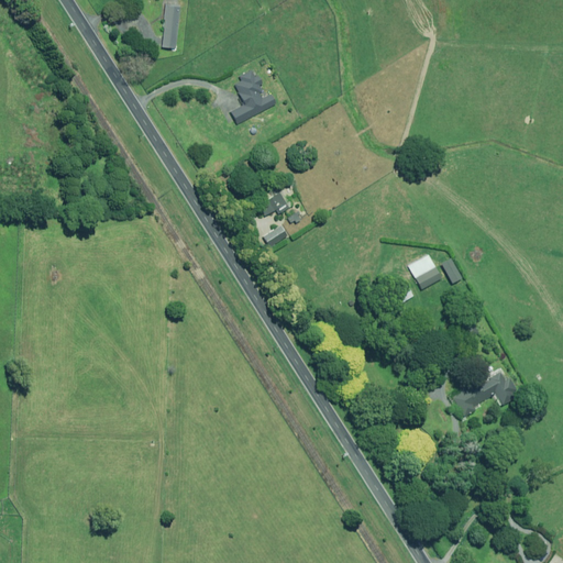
[(177,48),(180,7),(166,6),(165,20),(166,20),(163,47),(177,48)]
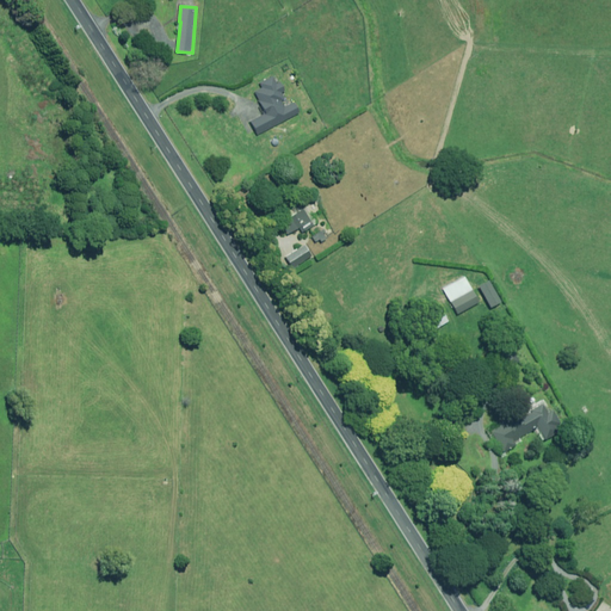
[(289,98),(277,74),(260,84),(261,86),(254,90),(266,113),(252,122),(258,135),(301,113),(295,103),(287,107),(283,102),(289,98)]
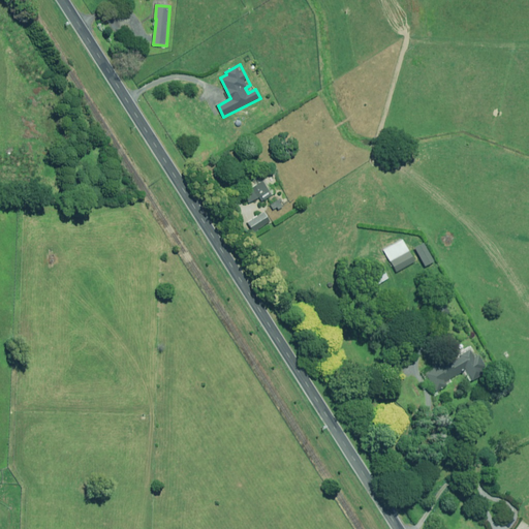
[(273,195),(263,181),(244,193),(250,203),(261,196),(265,200),(273,195)]
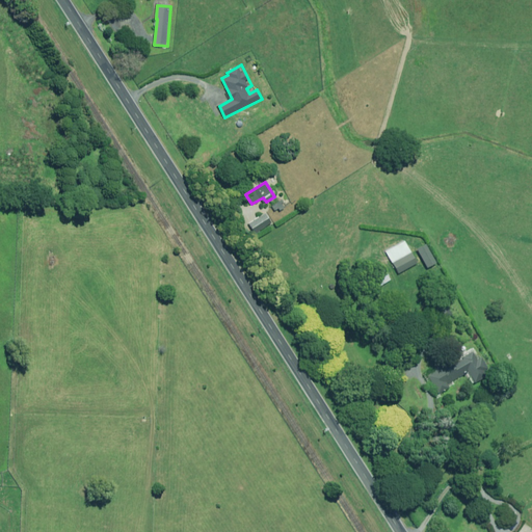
[(272,223),(266,214),(250,224),(256,234),(272,223)]
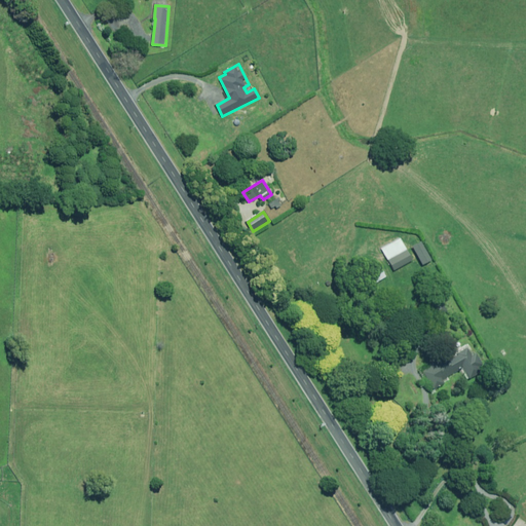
[(413,261),(400,237),(381,248),(395,270),(413,261)]
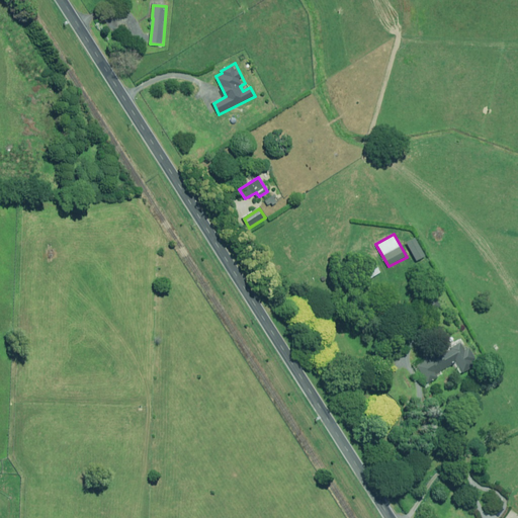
[(425,256),(415,238),(406,243),(416,261),(425,256)]
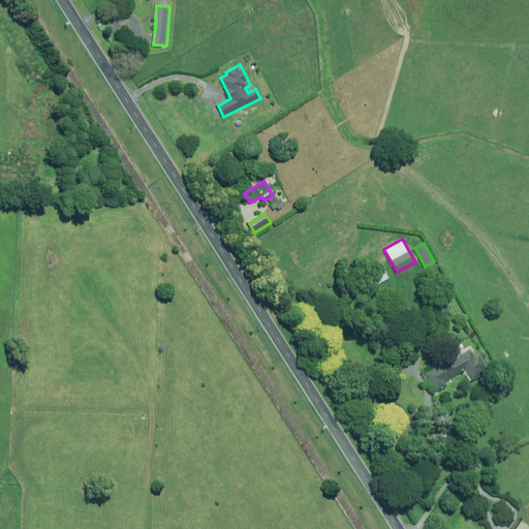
[(389,278),(383,269),(373,275),(379,284),(389,278)]
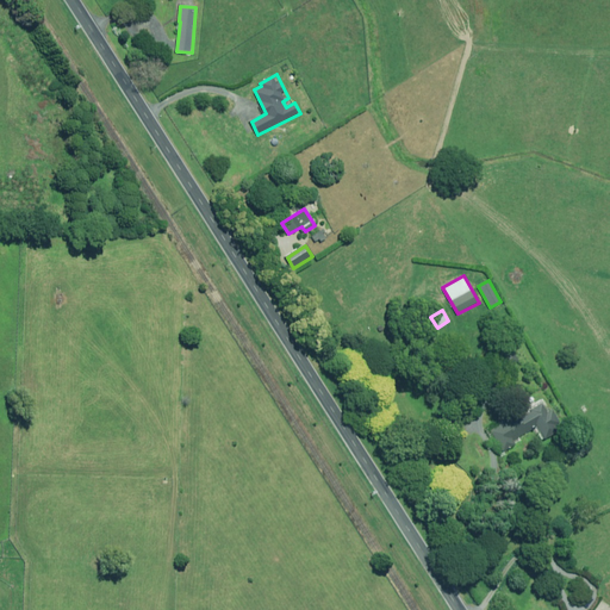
[(499,454),(516,444),(522,441),(520,437),(535,428),(542,440),(562,428),(549,408),(547,409),(542,399),(527,409),(529,412),(521,418),(518,415),(487,433),(499,454)]
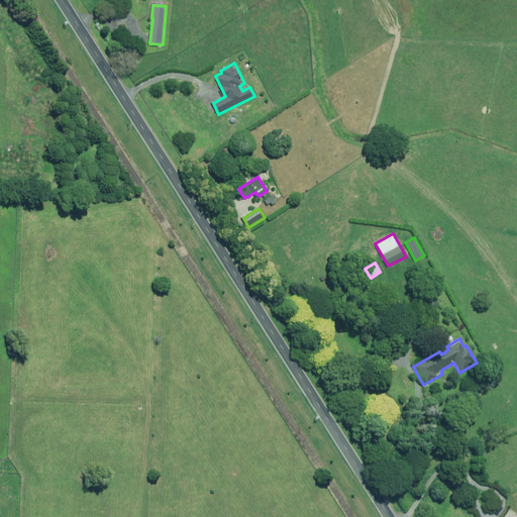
All buildings are outlined.
